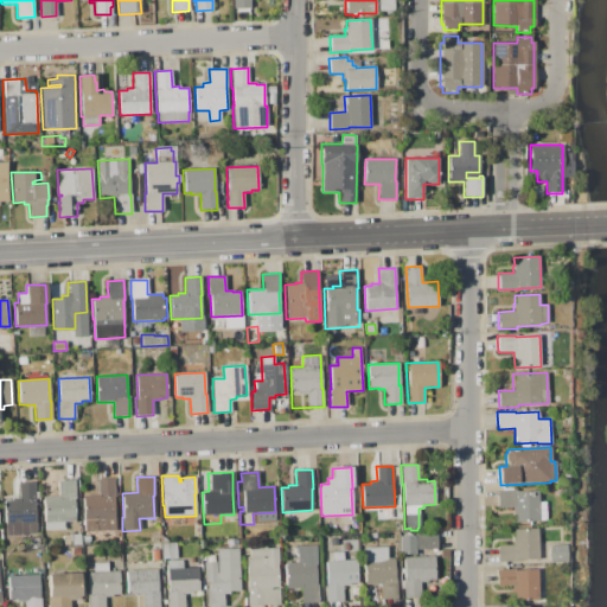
[(84,531),(83,494),(98,494),(97,479),(114,478),(115,496),(114,496),(115,530),(84,531)]
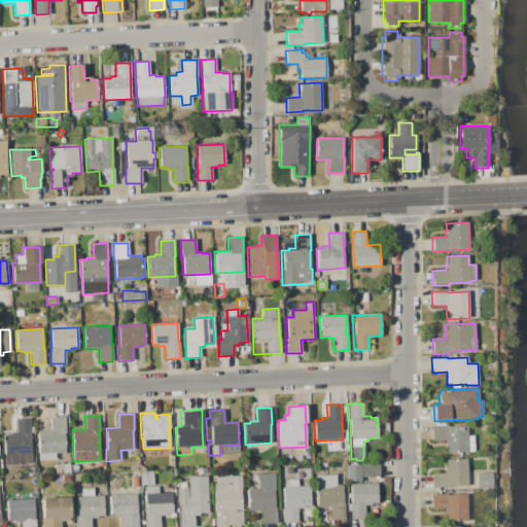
[(38,461),(37,431),(50,430),(49,417),(64,417),(65,433),(64,433),(65,453),(56,453),(57,460),(38,461)]
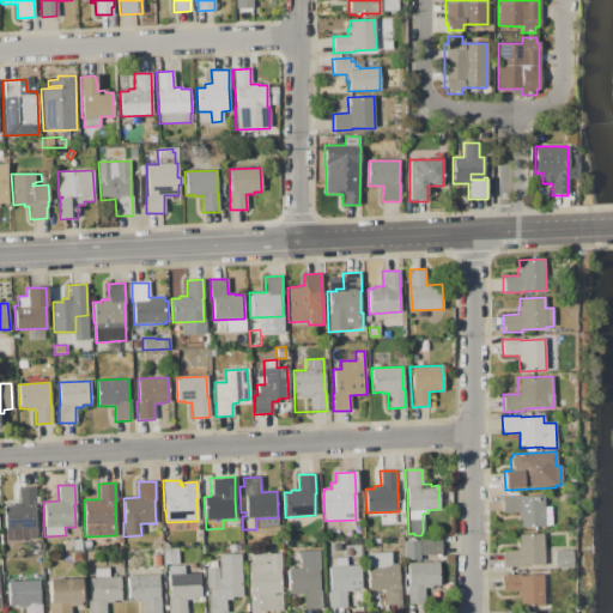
[(36,535),(6,536),(4,505),(11,505),(11,503),(19,503),(18,487),(35,486),(36,507),(35,507),(36,535)]
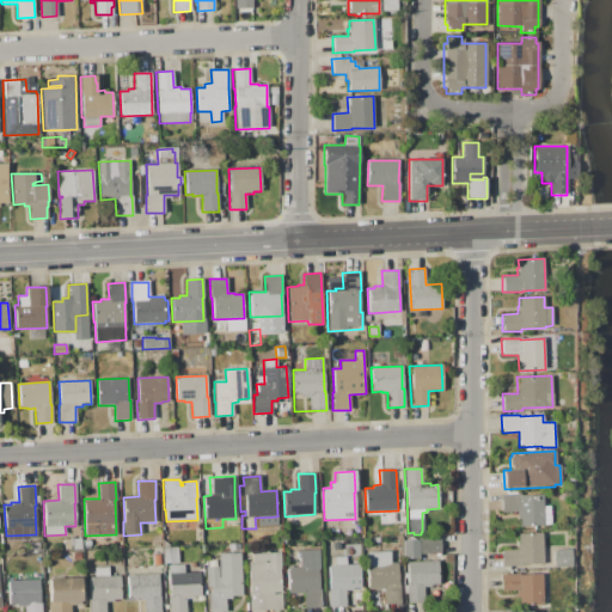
[(544,525),(519,526),(518,518),(516,518),(515,512),(501,512),(500,495),(520,494),(520,495),(543,495),(544,525)]
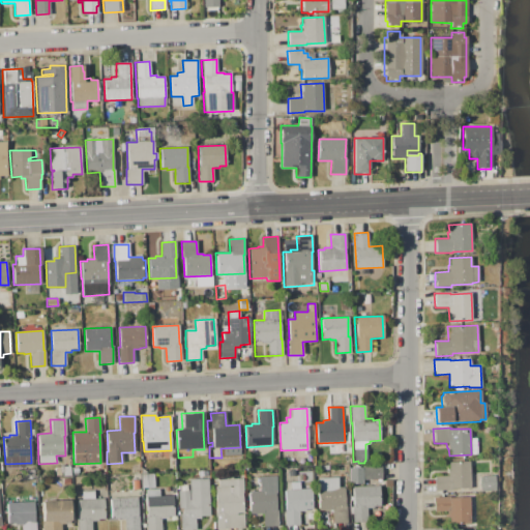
[(342,451),(334,452),(333,444),(341,444),(342,451)]
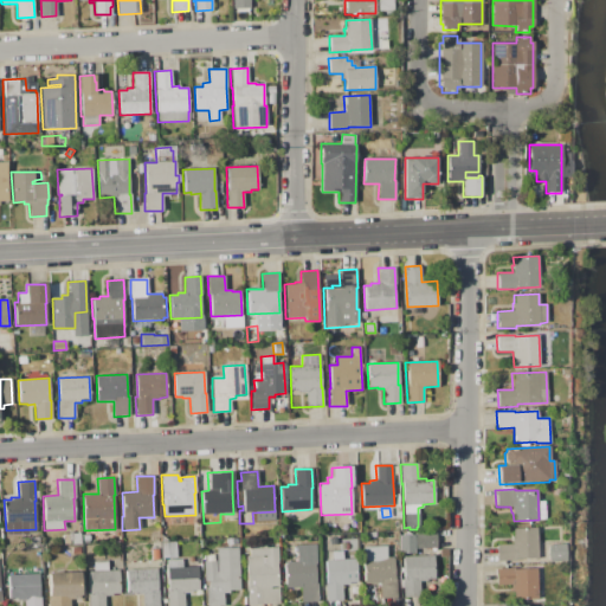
[(497,562),(497,545),(513,545),(511,528),(536,527),(537,560),(497,562)]
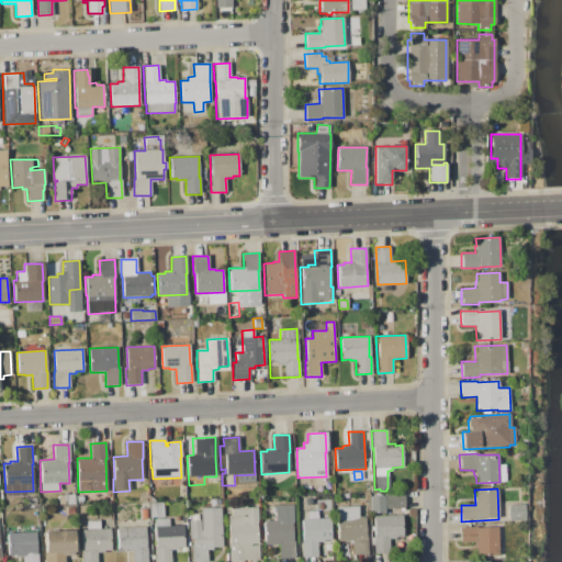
[(404,508),(385,509),(384,494),(404,493),(404,508)]
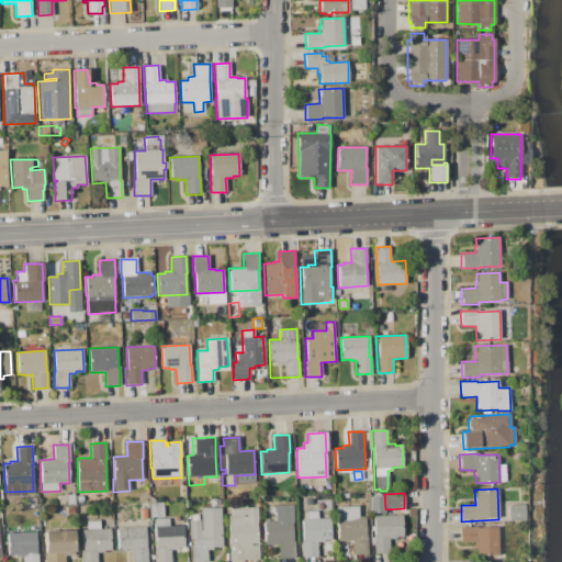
[(74,494),(75,504),(59,505),(58,495),(74,494)]
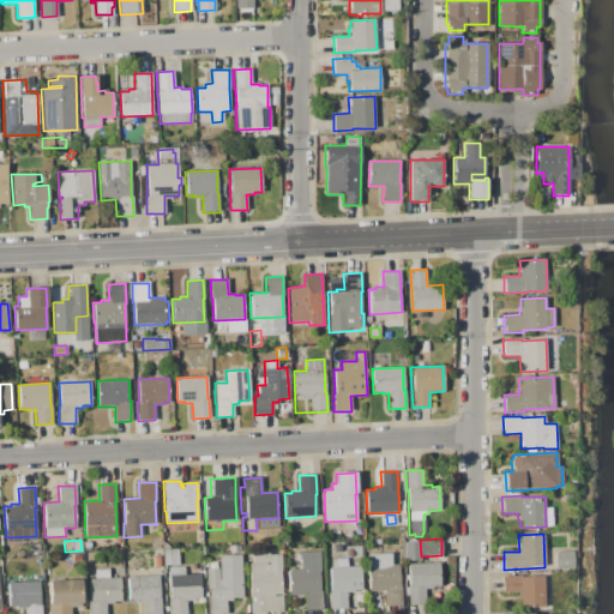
[(420,560),(404,561),(404,542),(419,541),(420,560)]
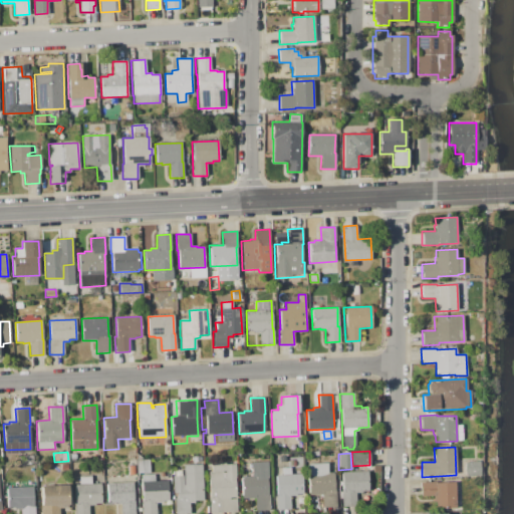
[(150,473),(137,473),(137,459),(149,459),(150,473)]
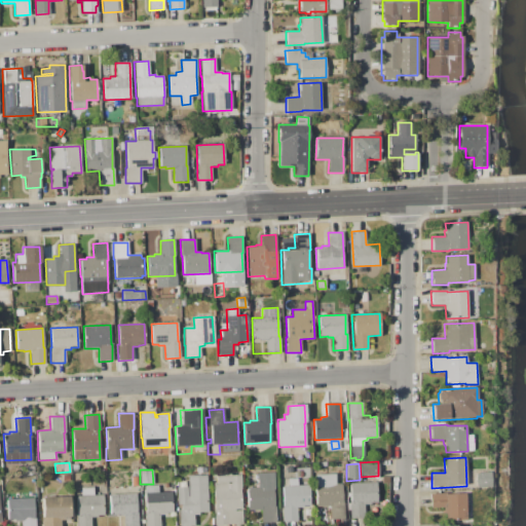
[(275,522),(261,523),(260,510),(248,510),(247,488),(257,487),(257,473),(273,472),(274,489),(272,489),(273,506),(274,506),(275,522)]
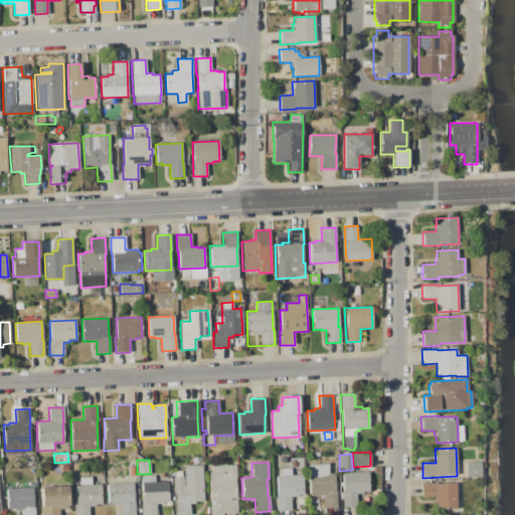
[(480,462),(465,463),(465,477),(480,476),(480,462)]
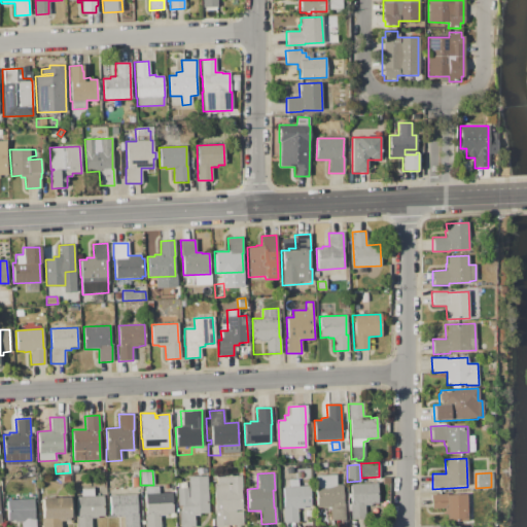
[(215,526),(214,510),(212,510),(211,484),(217,483),(217,482),(211,482),(211,476),(231,475),(231,476),(241,476),(241,490),(240,490),(241,510),(235,510),(235,512),(242,512),(243,525),(215,526)]
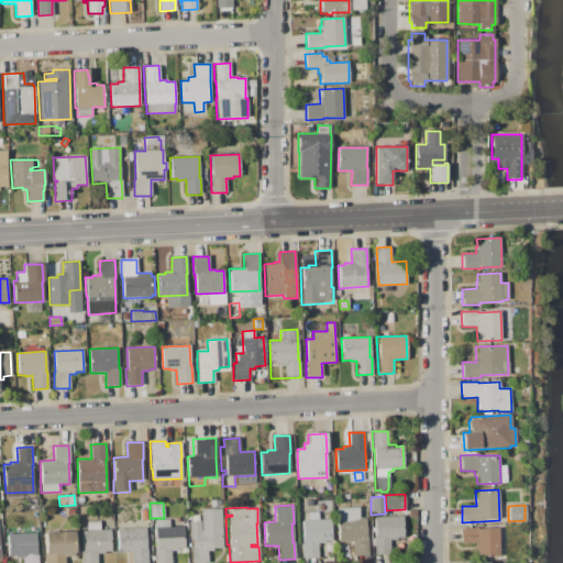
[(337,508),(359,507),(359,518),(365,518),(366,539),(367,539),(368,555),(354,556),(353,542),(338,542),(337,508)]
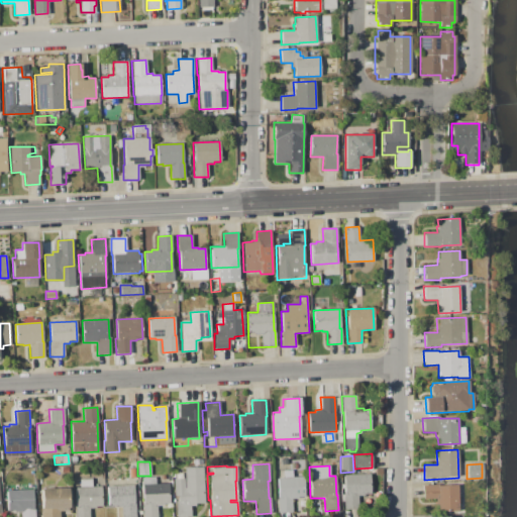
[(176,516),(176,501),(178,501),(177,497),(174,497),(173,479),(184,478),(184,488),(185,488),(184,468),(203,468),(204,504),(195,504),(195,506),(190,506),(191,516),(176,516)]
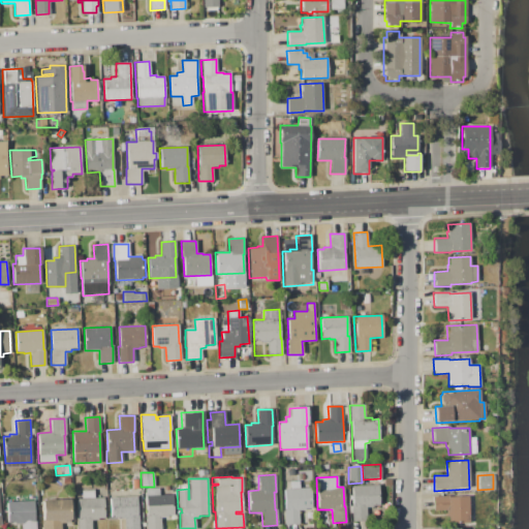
[(284,525),(282,489),(289,489),(289,480),(299,480),(299,488),(310,488),(311,508),(305,508),(305,510),(298,510),(299,524),(284,525)]
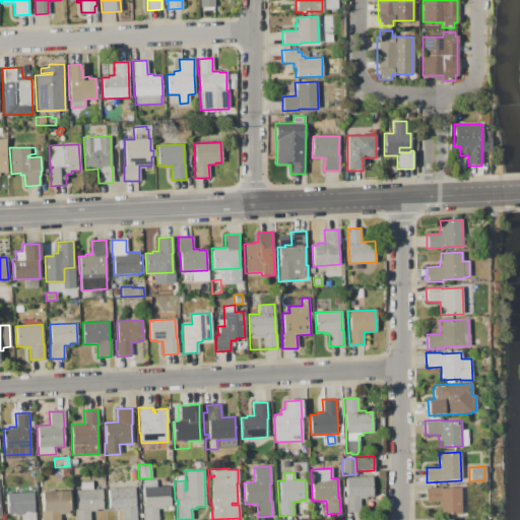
[(345,513),(345,505),(343,506),(343,497),(346,497),(346,477),(372,476),(372,497),(366,497),(366,498),(360,499),(361,512),(345,513)]
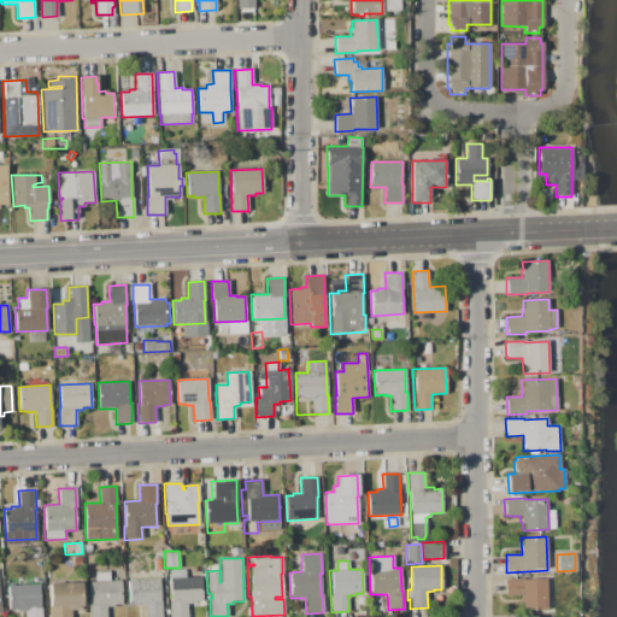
[(170,616),(170,600),(171,600),(170,570),(184,569),(186,577),(200,576),(201,601),(194,601),(194,604),(187,604),(187,616),(170,616)]
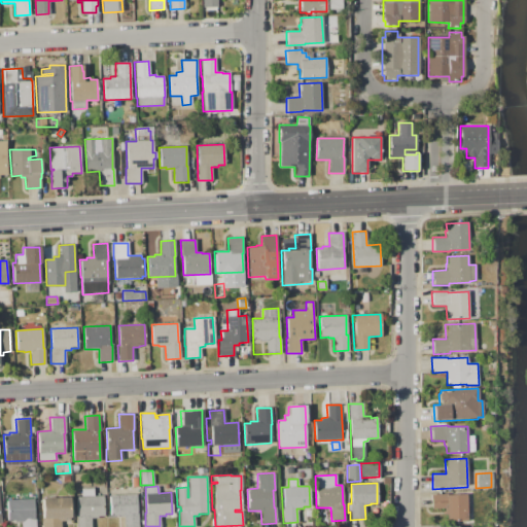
[(76,526),(76,518),(77,518),(77,496),(81,496),(81,488),(94,488),(94,496),(103,495),(104,517),(91,518),(91,526),(76,526)]
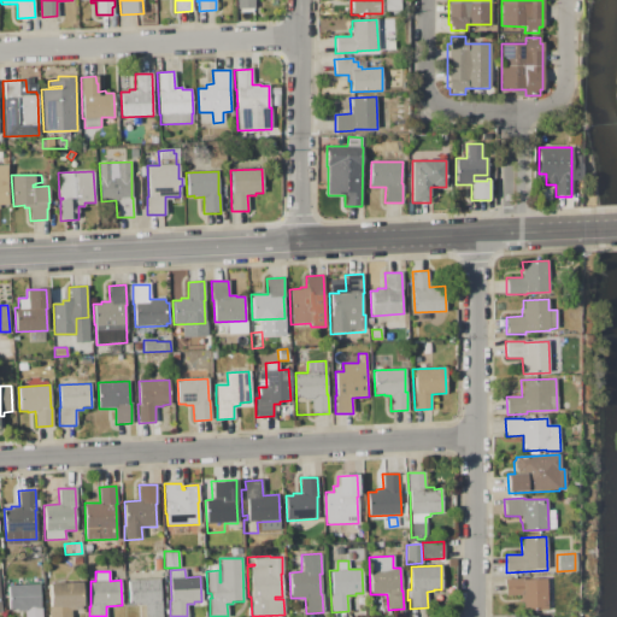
[(162,616),(145,616),(145,605),(130,605),(129,580),(159,579),(160,601),(162,601),(162,616)]
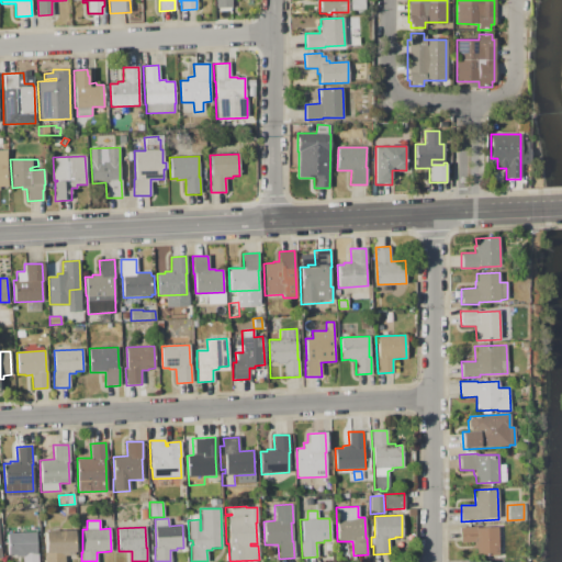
[(499,555),(474,555),(474,542),(459,542),(459,527),(475,527),(476,527),(498,527),(499,555)]
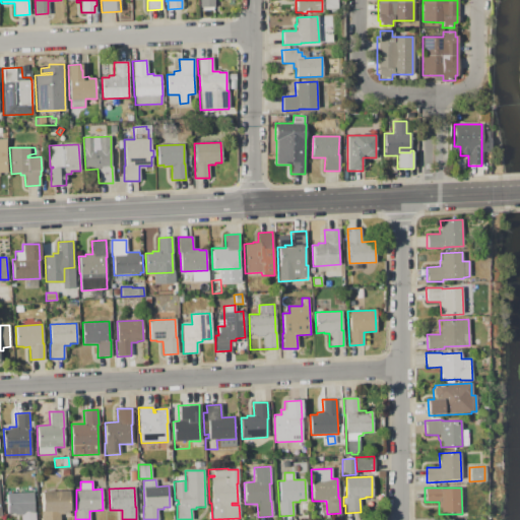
[(41,519),(41,513),(42,513),(41,492),(68,491),(68,496),(69,496),(69,513),(59,514),(59,519),(41,519)]
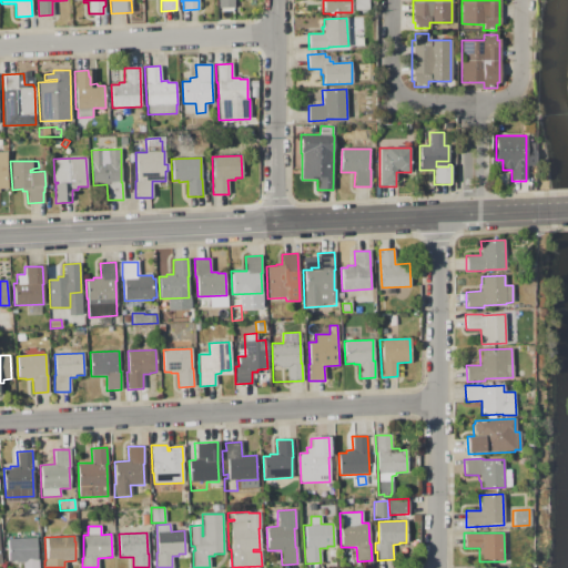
[(22,567),(22,561),(16,563),(16,560),(8,560),(7,539),(36,537),(37,558),(38,558),(38,567),(22,567)]
